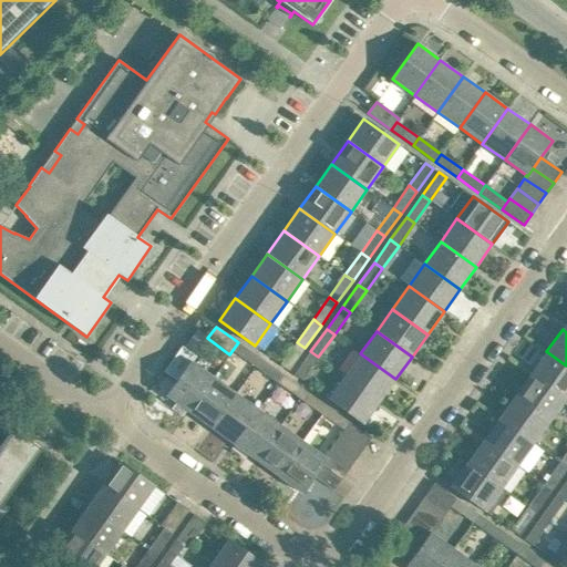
[(260,359),(238,342),(229,354),(230,354),(233,350),(255,367),(260,359)]
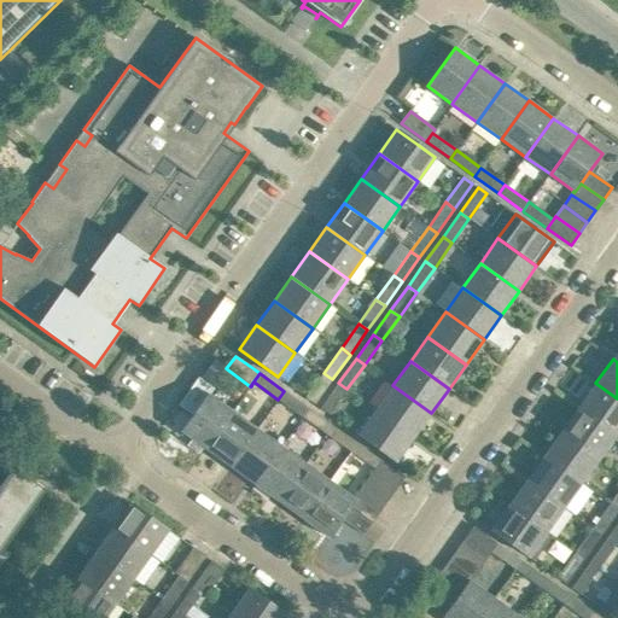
[(315,403),(332,379),(324,373),(305,397),(315,403)]
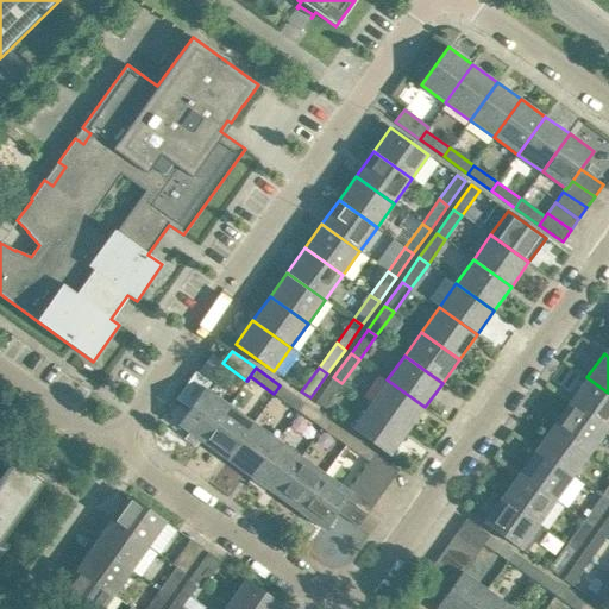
[(202,443),(230,405),(206,388),(211,382),(195,372),(176,399),(189,409),(177,425),(202,443)]
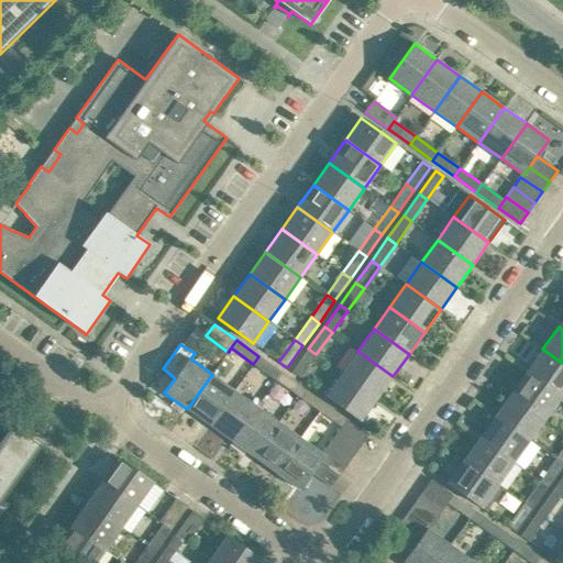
[(300,377),(316,354),(308,349),(293,372),(300,377)]
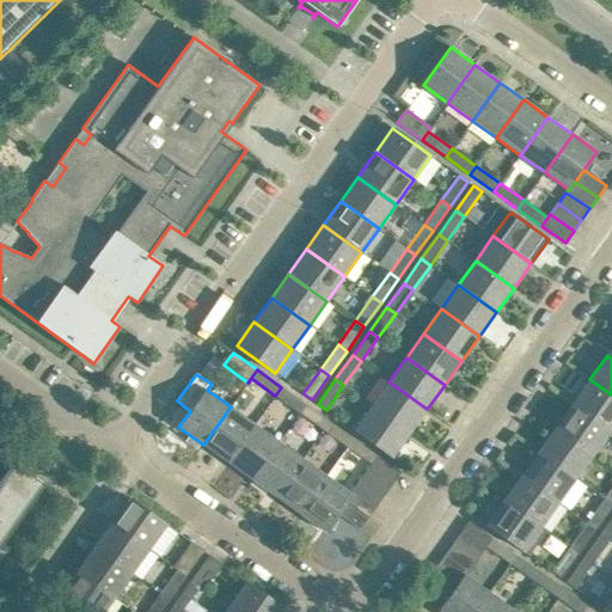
[(611,428),(611,395),(589,379),(573,403),(611,430),(611,428)]
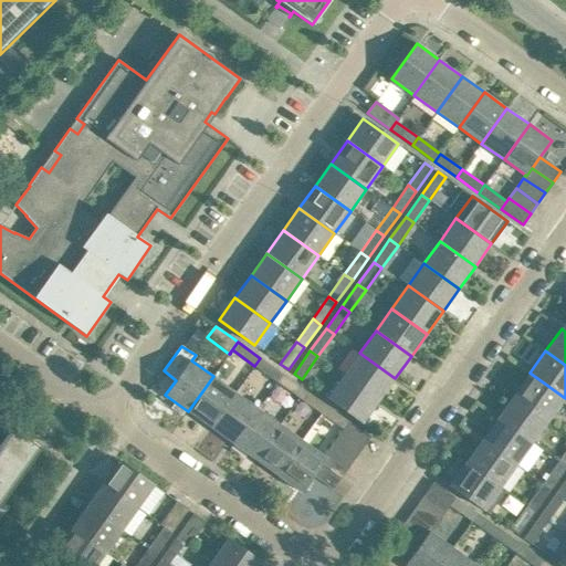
[(379,400),(395,378),(359,353),(344,376),(379,400)]
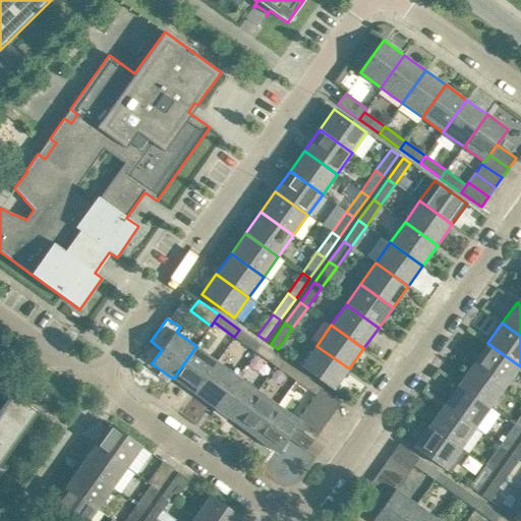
[(259,344),(239,330),(234,337),(254,351),(259,344)]
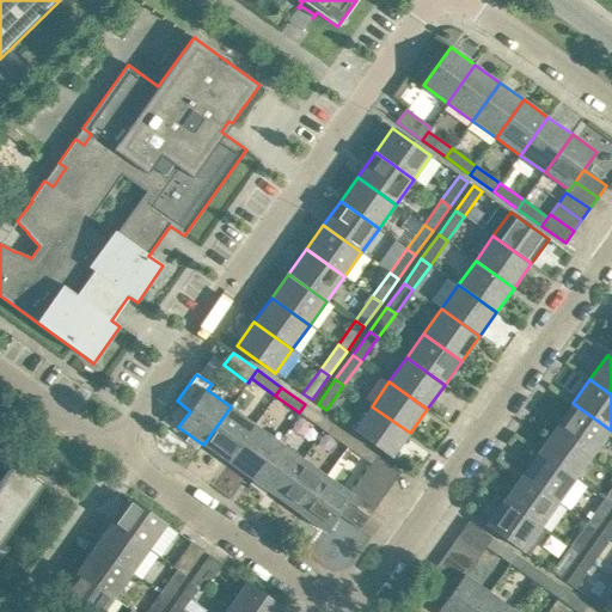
[(611,430),(573,403),(555,427),(593,454),(611,430)]
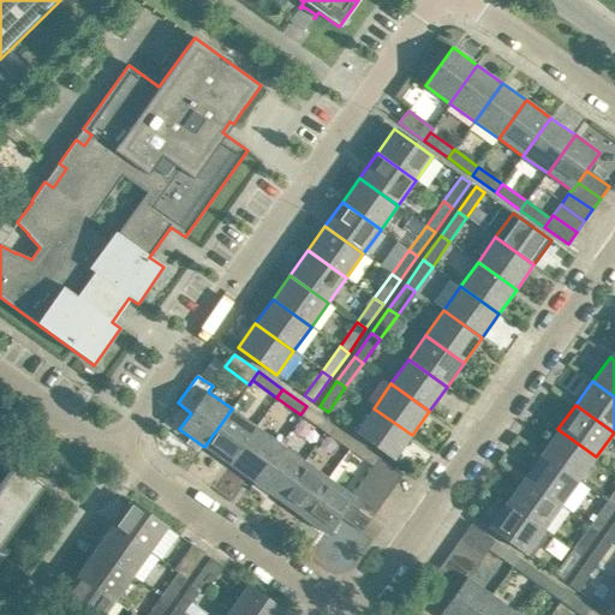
[(332,423),(306,406),(300,415),(324,433),(332,423)]
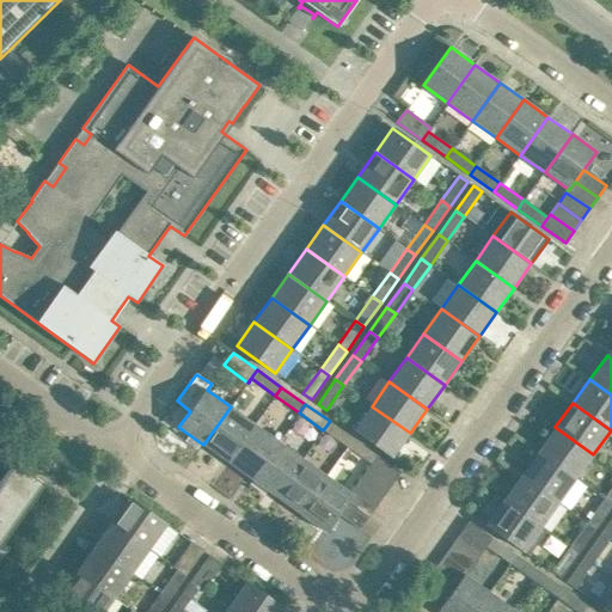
[(227,463),(255,424),(231,407),(203,445),(227,463)]
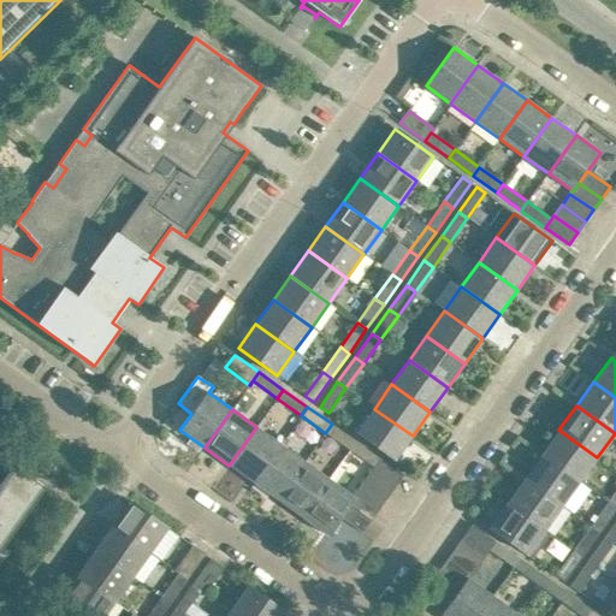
[(395,461),(413,436),(374,409),(356,433),(395,461)]
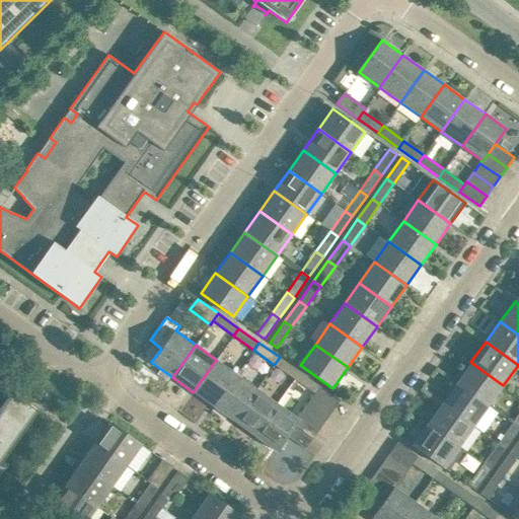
[(300,372),(280,357),(274,365),(295,379),(300,372)]
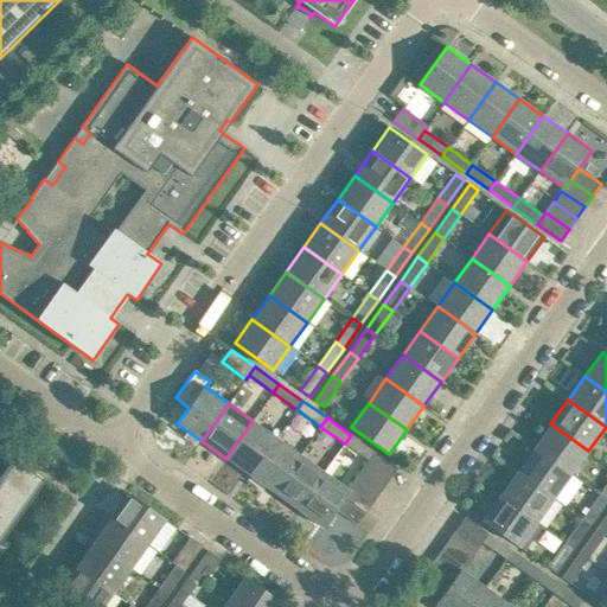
[(249,475),(276,438),(253,421),(225,459),(249,475)]
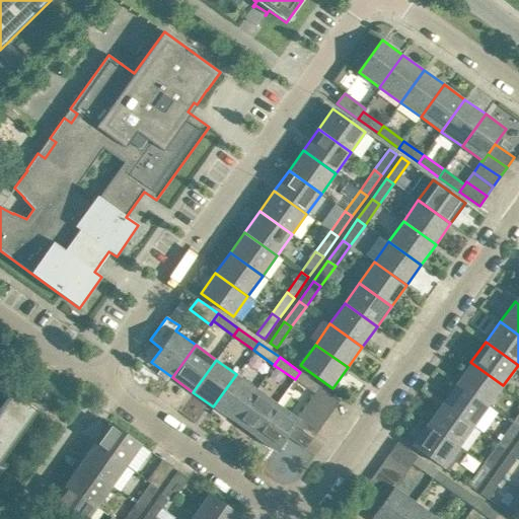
[(503,385),(470,362),(456,383),(489,405),(503,385)]
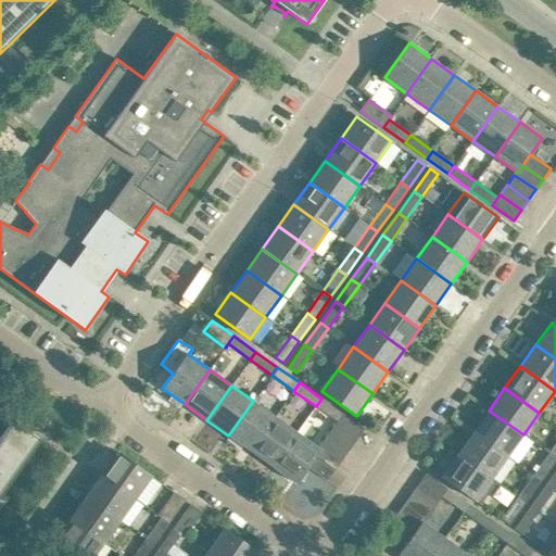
[(343,414),(321,399),(316,406),(337,421),(343,414)]
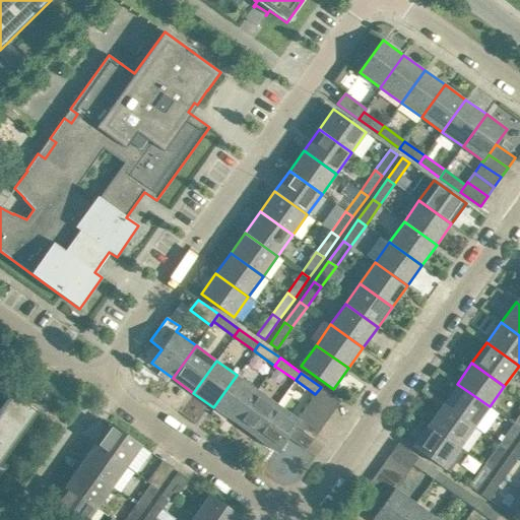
[(235,423),(258,390),(237,375),(213,407),(235,423)]
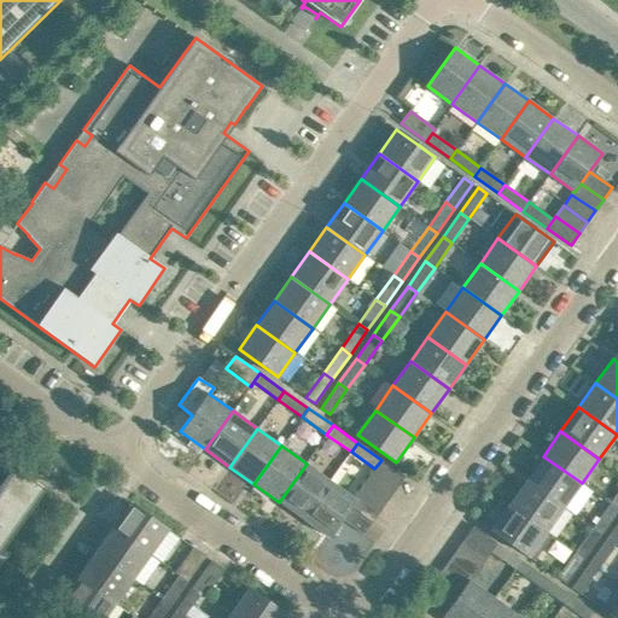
[(582,483),(543,456),(525,481),(564,508),(582,483)]
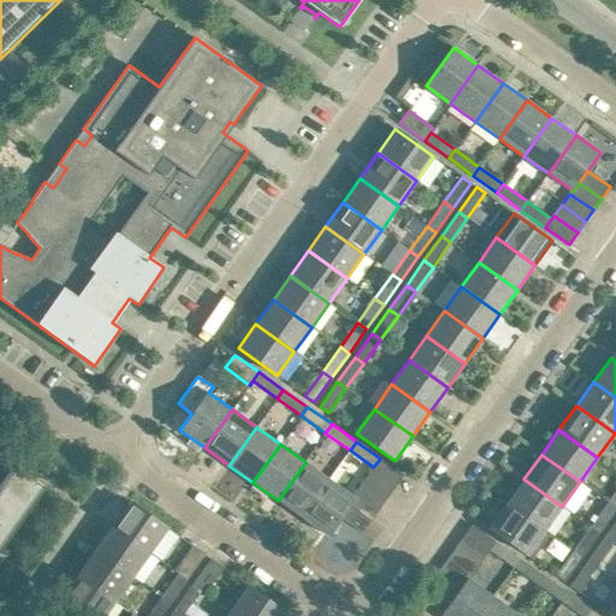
[(403,475),(384,461),(380,458),(373,467),(371,471),(395,487),(403,475)]
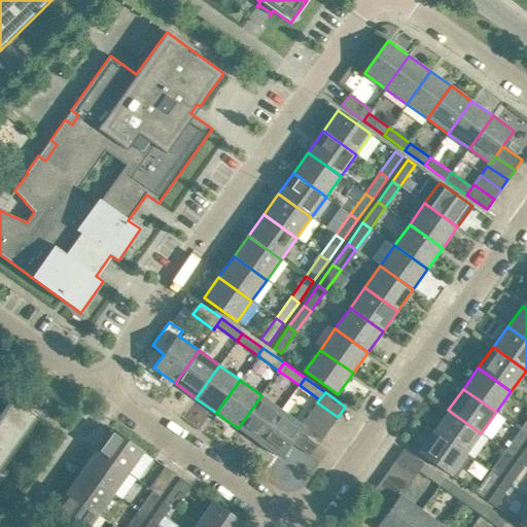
[(258,443),(282,410),(261,395),(238,428),(258,443)]
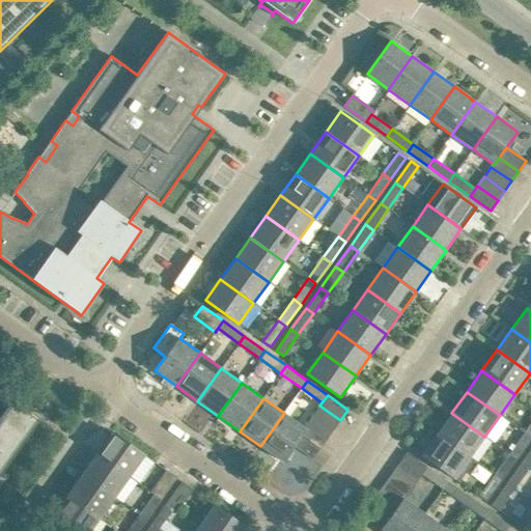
[(340,420),(319,406),(313,415),(333,429),(340,420)]
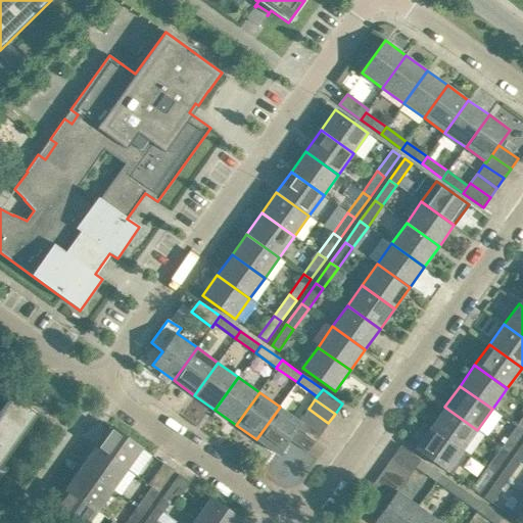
[(288,439),(296,429),(300,422),(300,421),(280,407),(256,439),(278,455),(288,439)]
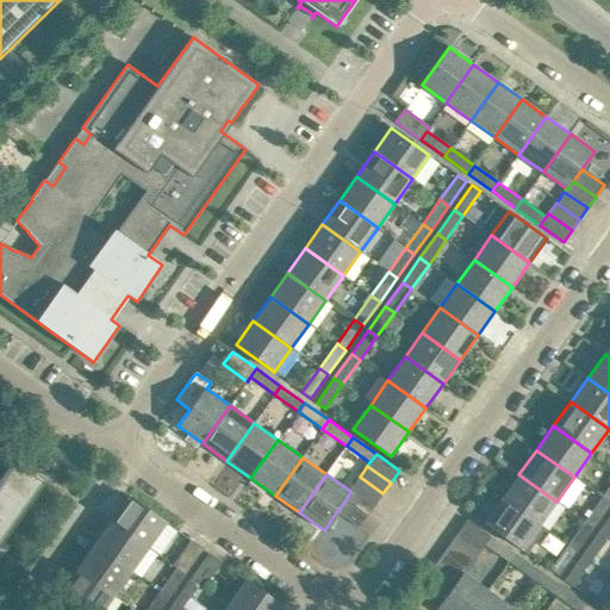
[(556,502),(518,474),(502,498),(540,526),(556,502)]
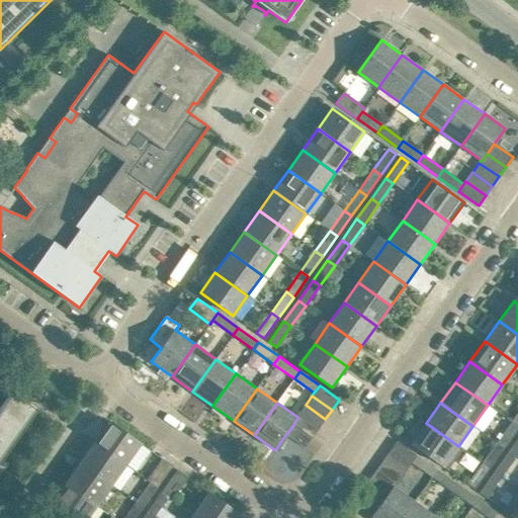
[(325,419),(306,405),(298,415),(319,428),(325,419)]
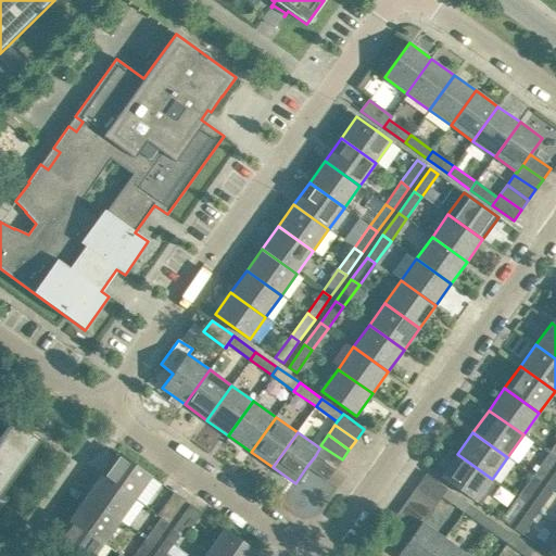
[(342,459),(320,445),(319,447),(319,449),(315,456),(335,470),(342,459)]
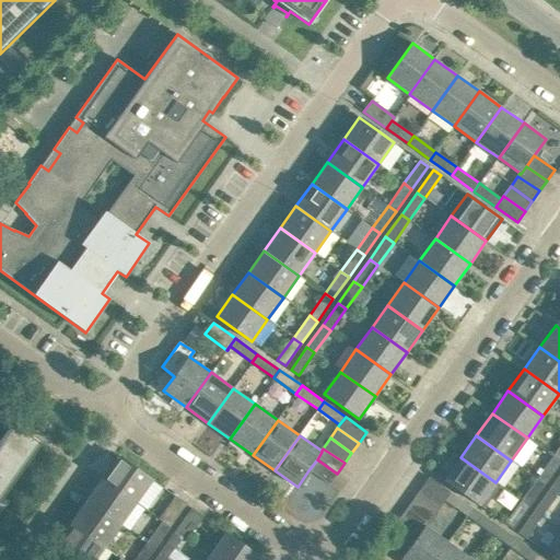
[(153,480),(119,456),(117,455),(102,478),(137,502),(153,480)]
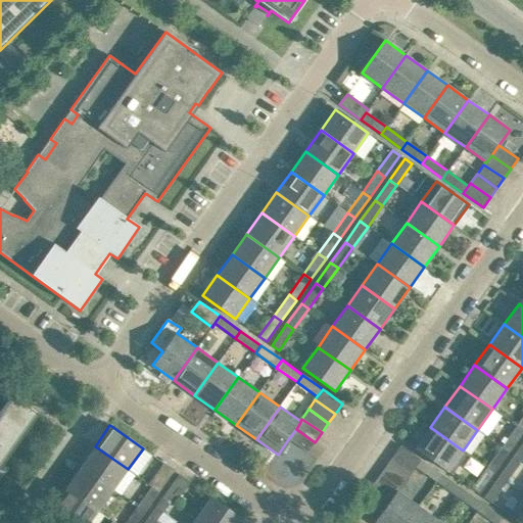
[(509,453),(522,431),(516,426),(502,446),(509,453)]
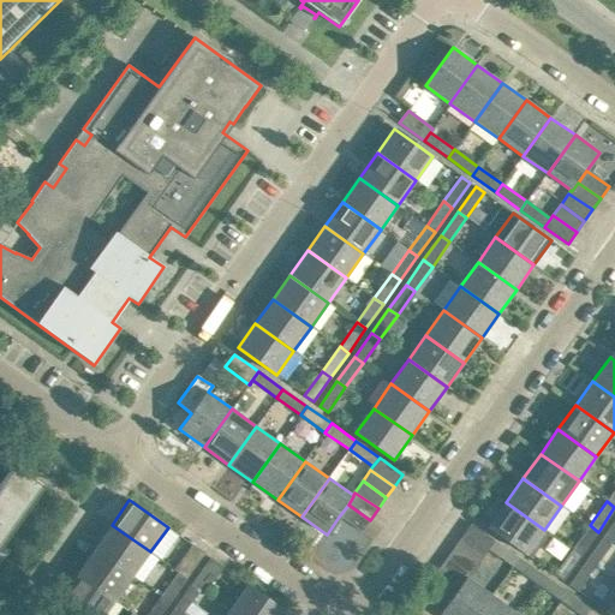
[(544,530),(506,502),(488,527),(526,554),(544,530)]
